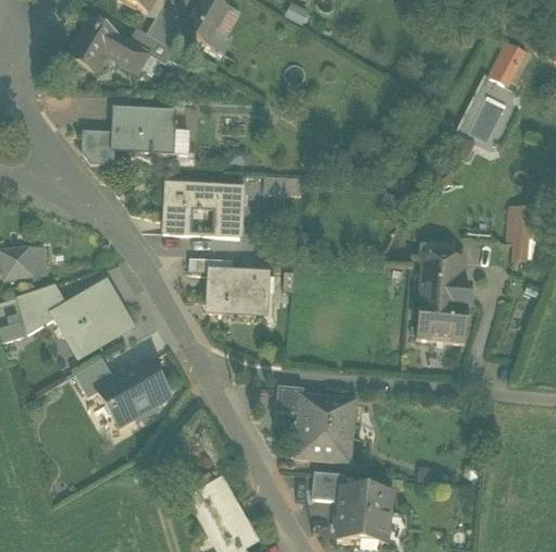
[(124,0),(147,13),(153,0),(124,0)]
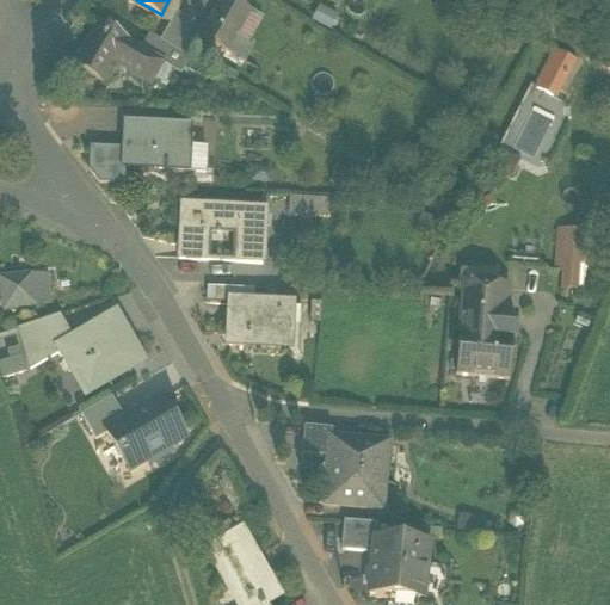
[(203,35),(226,48),(250,6),(240,0),(221,0),(205,30),(203,35)]
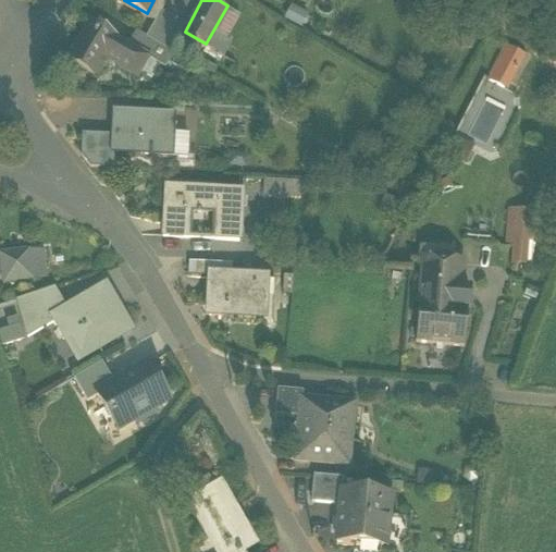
[(146,33),(174,50),(185,32),(187,27),(160,11),(146,33)]
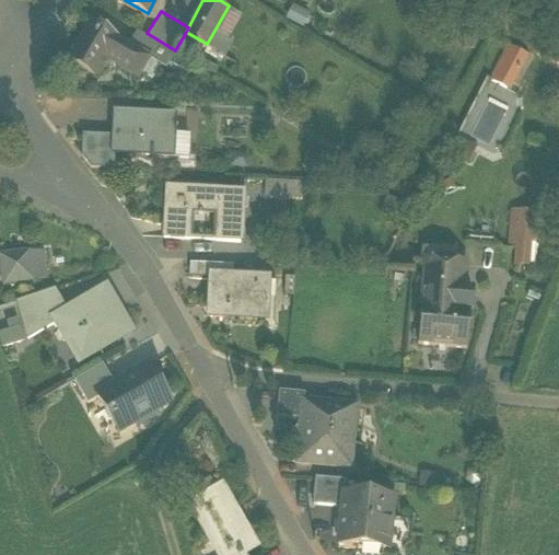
[(107,56),(138,74),(150,55),(128,43),(90,20),(80,38),(79,37),(68,57),(84,67),(86,64),(100,69),(107,56)]
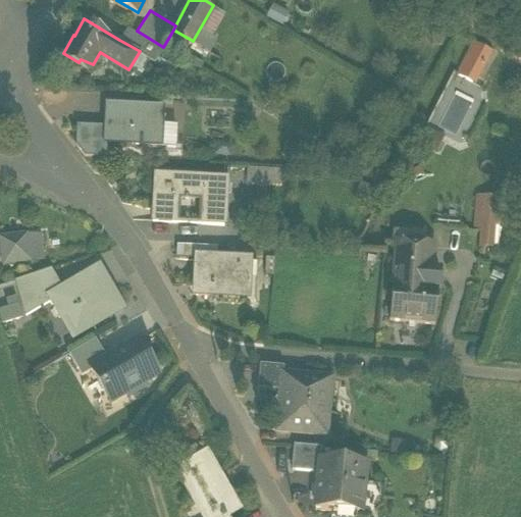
[(140,51),(155,61),(163,47),(137,31),(127,26),(119,40),(140,51)]
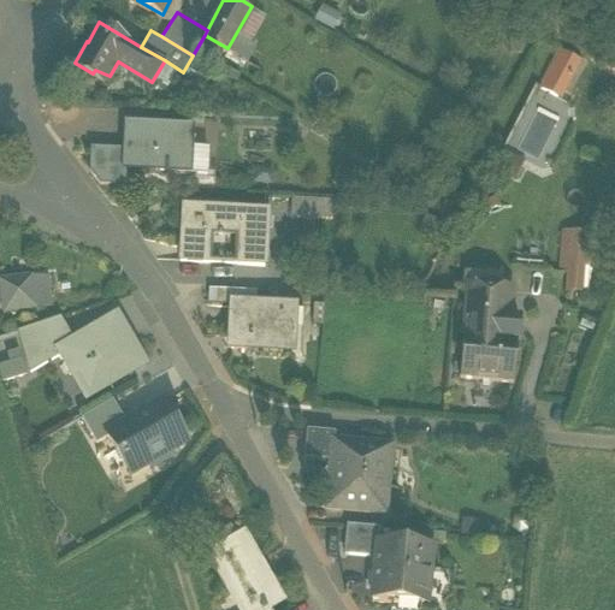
[(537,80),(555,90),(572,60),(554,51),(537,80)]
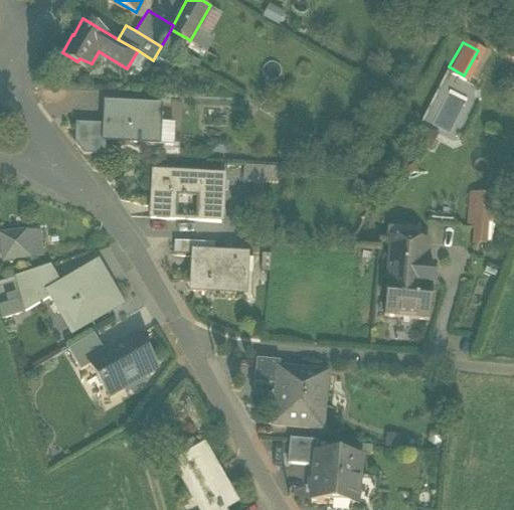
[(139,137),(142,138),(142,134),(157,135),(158,107),(109,104),(108,121),(107,136),(108,136),(139,137)]
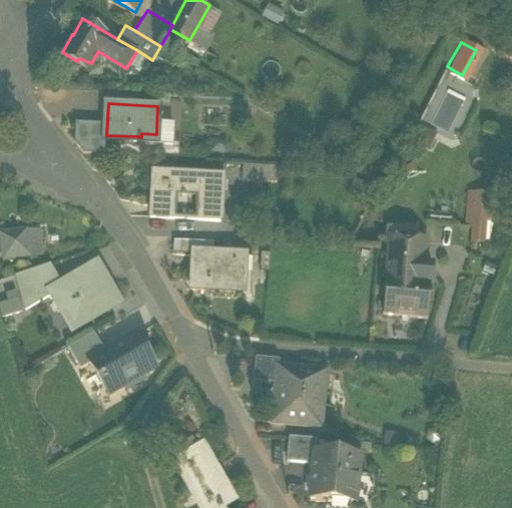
[(84,150),(106,151),(107,135),(106,135),(107,120),(76,119),(75,138),(84,150)]
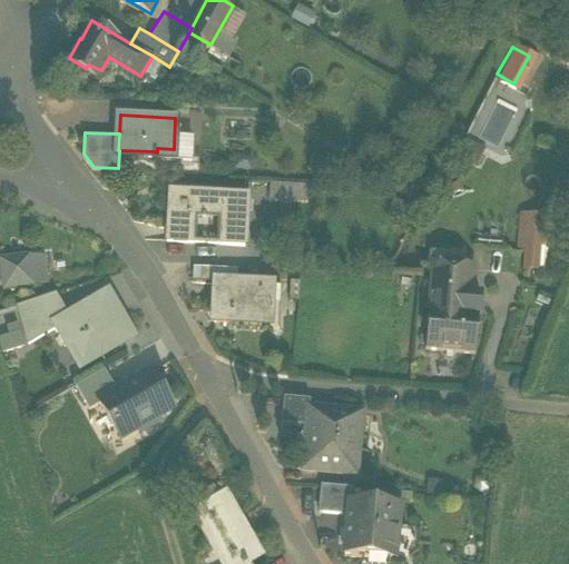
[(173,157),(174,149),(157,148),(157,152),(154,151),(153,156),(173,157)]
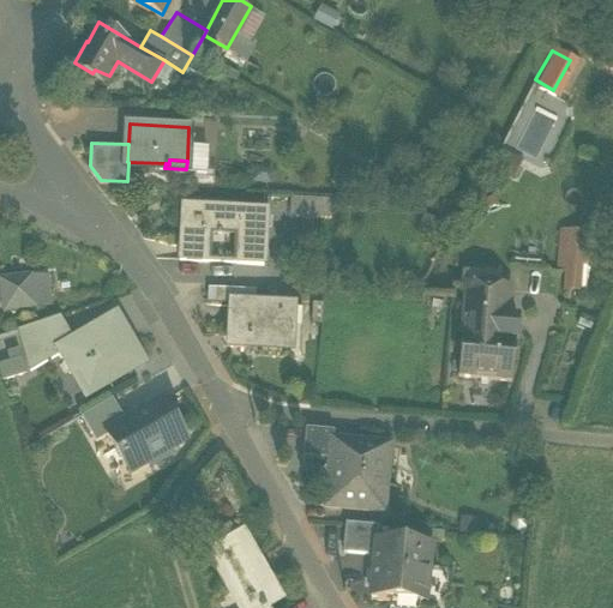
[(295,214),(340,216),(341,197),(296,194),(295,214)]
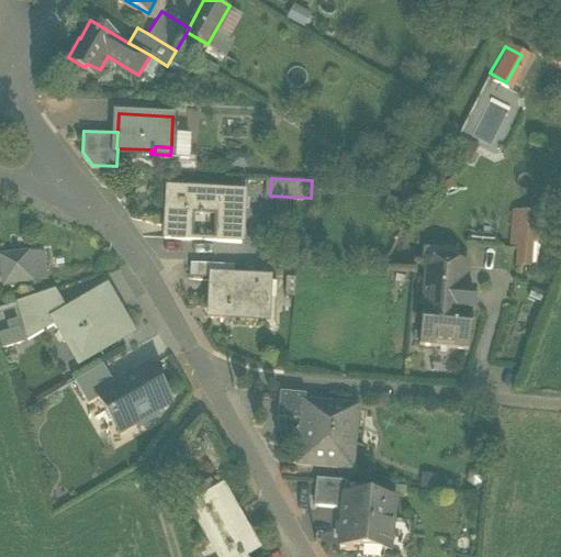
[(217,236),(242,237),(244,190),(220,189),(220,193),(193,191),(193,187),(169,186),(166,234),(191,235),(192,210),(219,211),(217,236)]
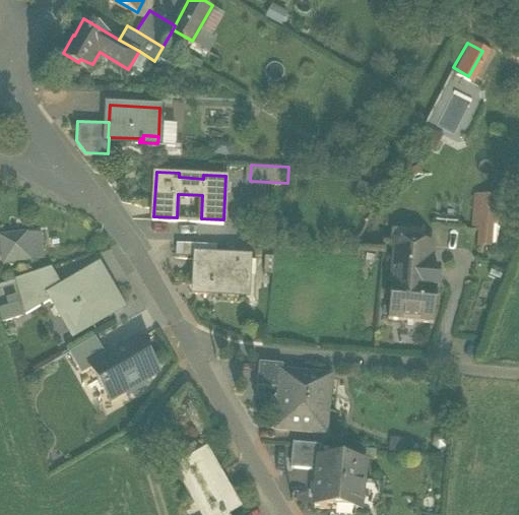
[(476,242),(488,243),(493,195),(473,193),(470,226),(477,227),(476,242)]
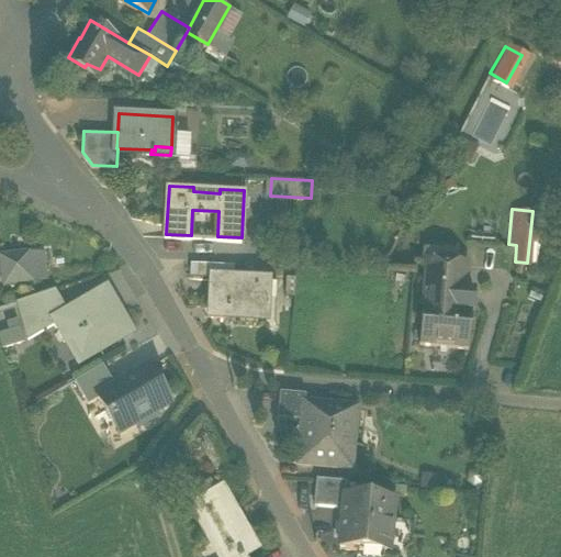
[(192,210),(191,235),(217,236),(219,211),(192,210)]
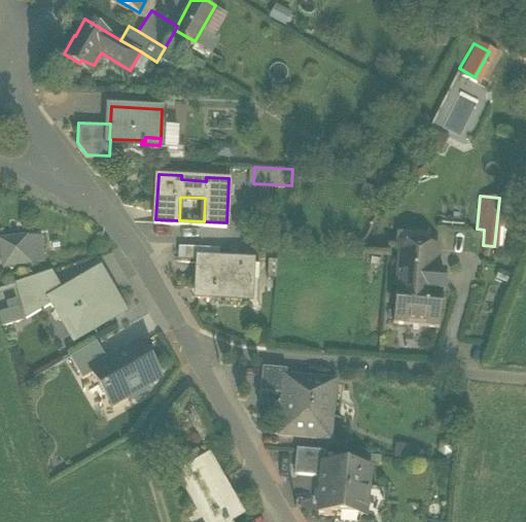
[(443,218),(464,221),(466,205),(445,202),(443,218)]
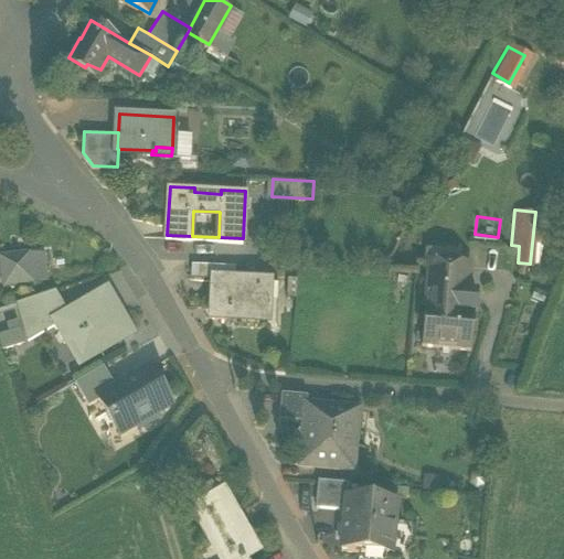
[(431,260),(457,262),(461,262),(463,249),(426,246),(425,259),(431,260)]
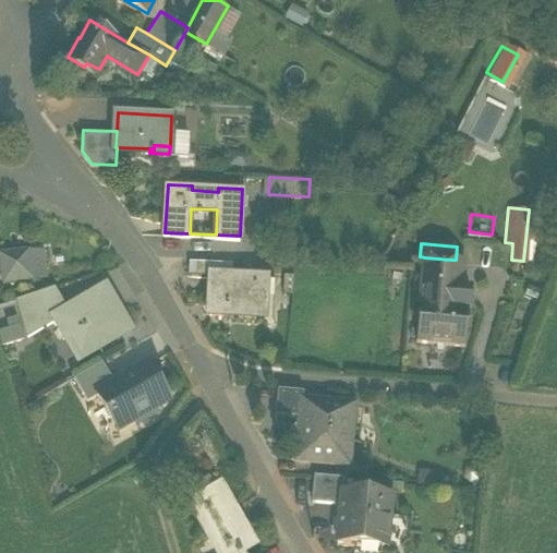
[(1,251),(5,278),(33,275),(32,274),(46,272),(44,245),(29,248),(29,247),(1,251)]
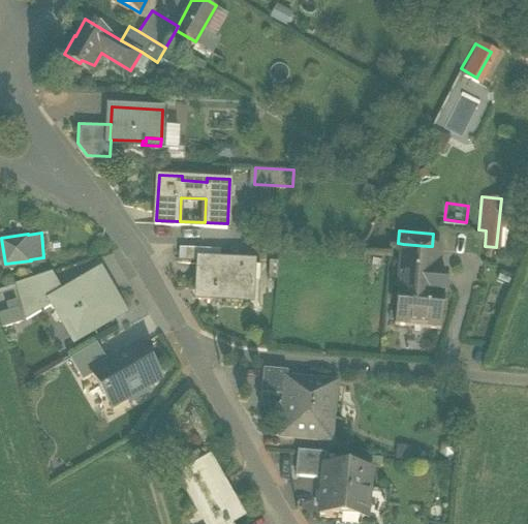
[(202,258),(220,259),(221,245),(182,243),(182,257),(202,258)]
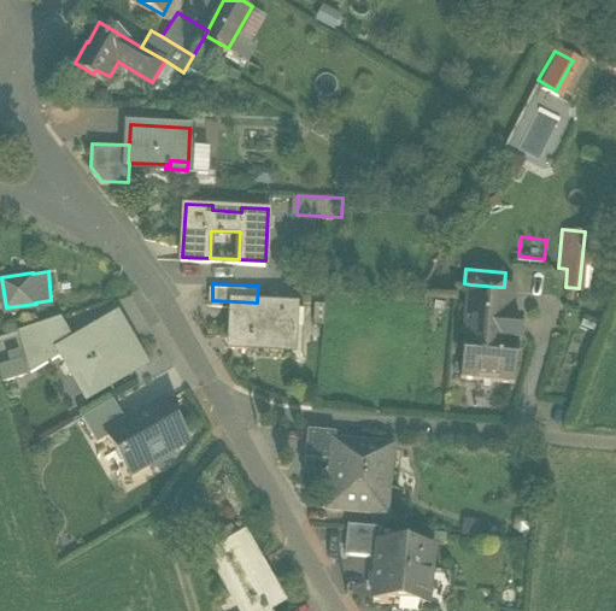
[(468,299),(498,303),(499,287),(470,285),(468,299)]
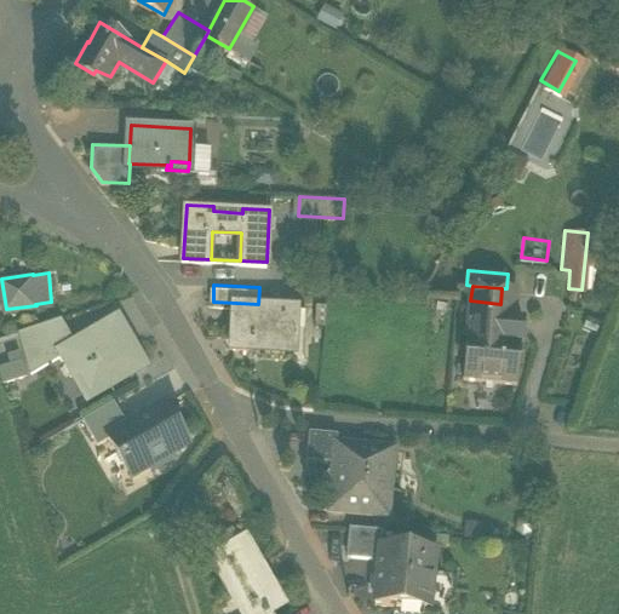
[(514,290),(502,288),(500,304),(513,305),(514,290)]
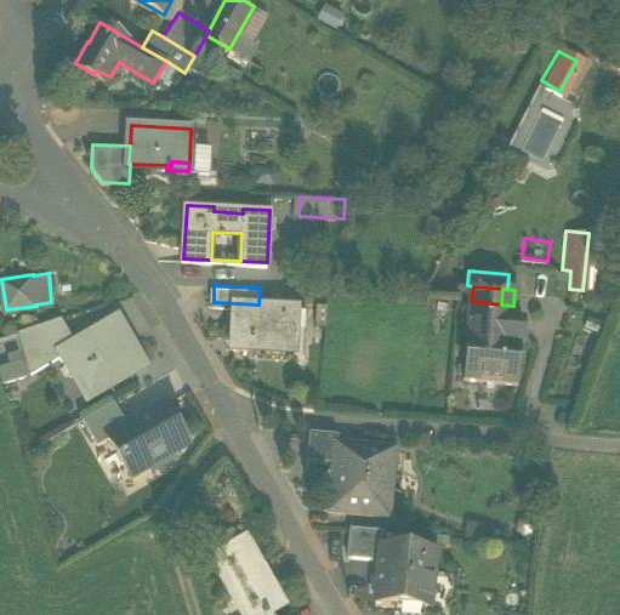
[(471,301),(470,317),(499,319),(501,305),(471,301)]
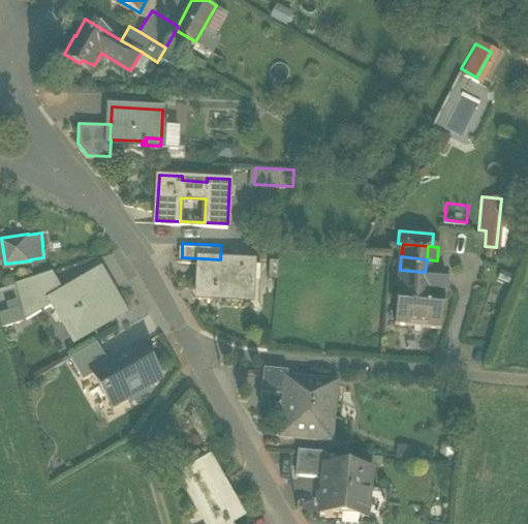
[(198,297),(217,298),(218,293),(251,295),(252,262),(220,259),(202,258),(200,285),(199,285),(198,297)]
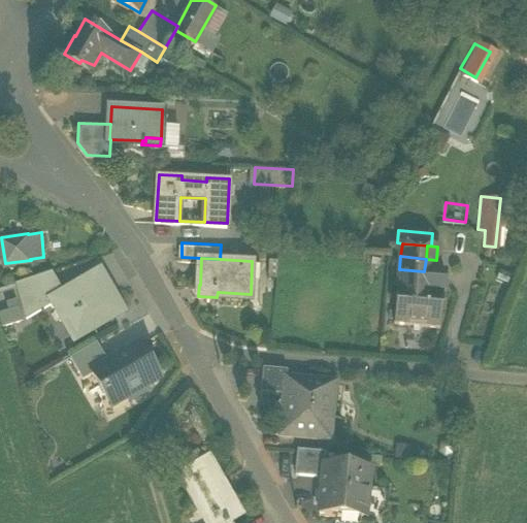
[(436,260),(426,259),(424,271),(423,286),(443,288),(443,289),(446,271),(435,271),(436,260)]
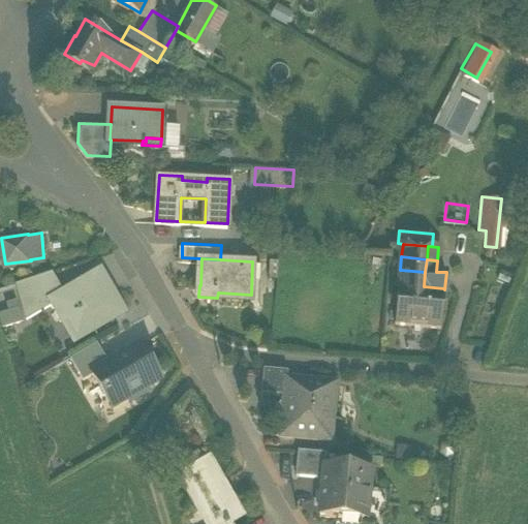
[(48,295),(62,286),(52,269),(17,280),(27,315),(51,302),(48,295)]
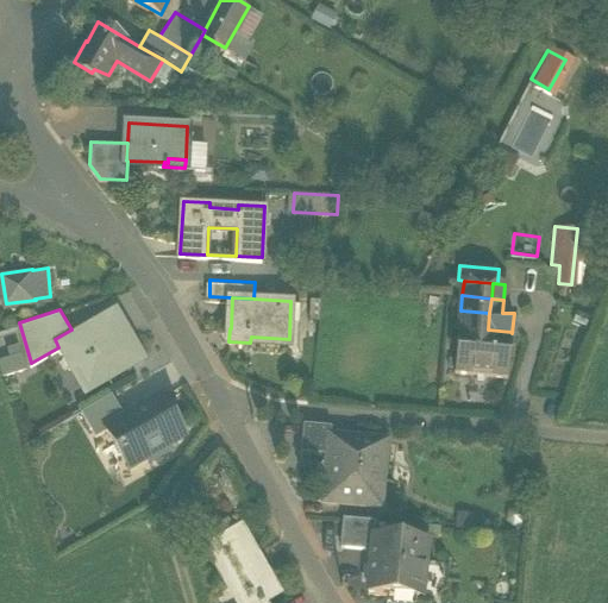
[(71,330),(55,339),(58,347),(69,365),(73,363),(87,388),(144,356),(117,311),(94,324),(92,321),(73,332),(71,330)]
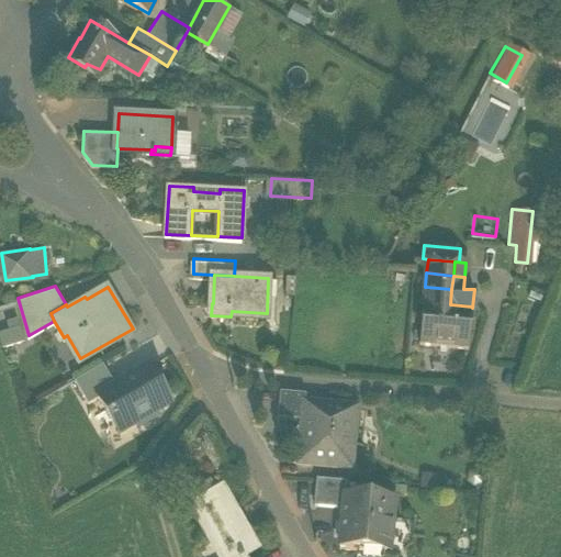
[(450,304),(451,289),(425,287),(421,342),(469,346),(472,308),(472,307),(450,304)]
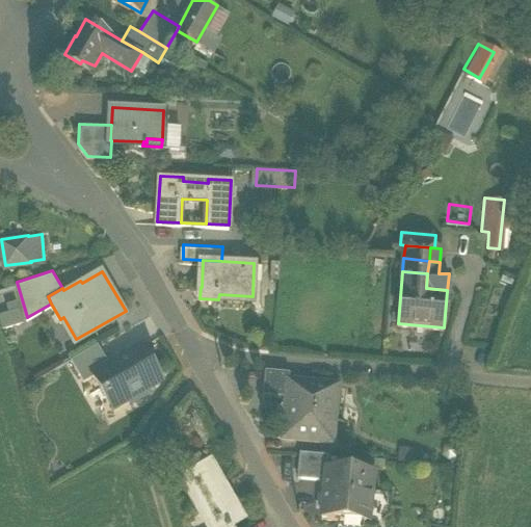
[(98,341),(71,357),(84,379),(95,373),(94,372),(110,363),(98,341)]
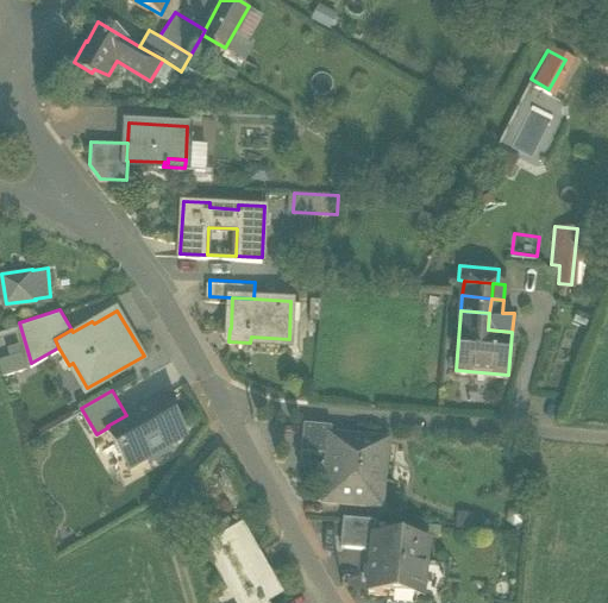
[(126,415),(107,426),(108,427),(129,463),(185,431),(163,395),(126,415)]
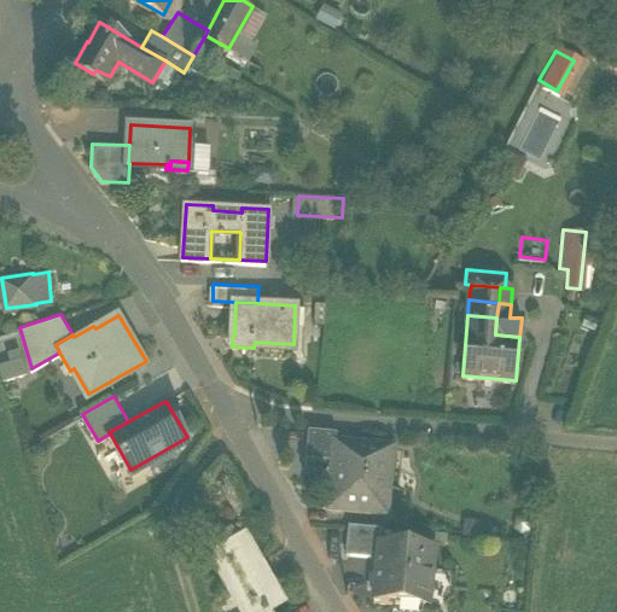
[(306,456),(333,459),(336,439),(337,439),(337,430),(309,427),(306,456)]
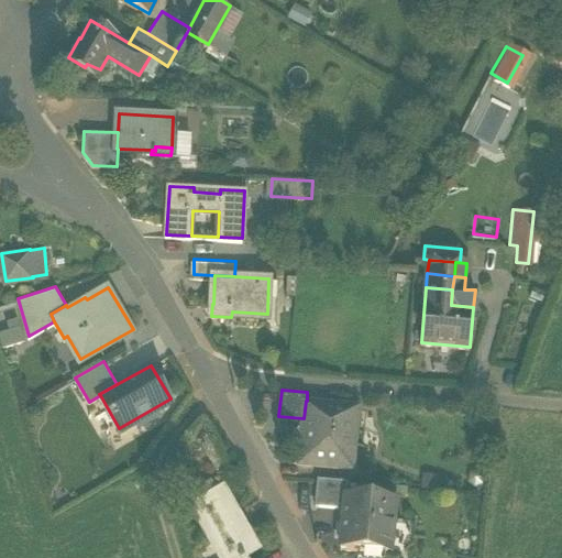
[(299,461),(353,467),(359,406),(307,401),(306,401),(304,418),(299,461)]
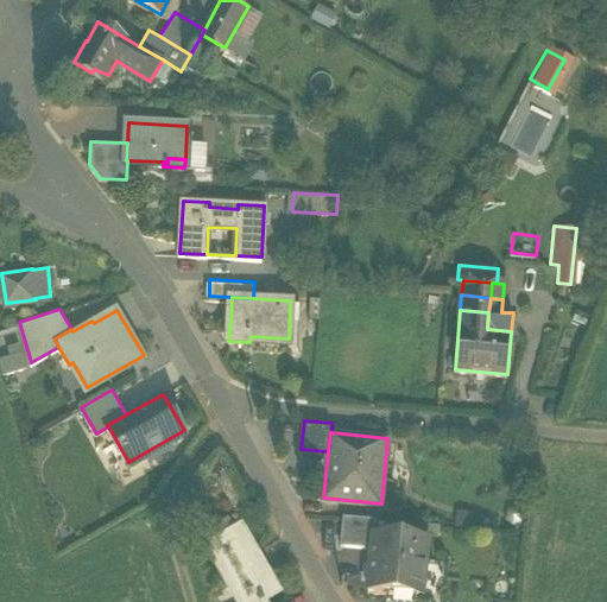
[(341,544),(372,546),(373,531),(375,532),(377,518),(343,514),(341,544)]
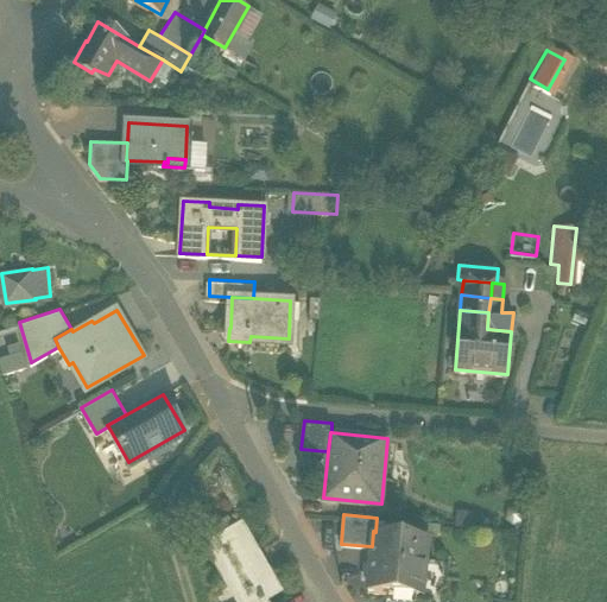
[(206,545),(238,601),(258,601),(265,599),(279,590),(241,525),(206,545)]
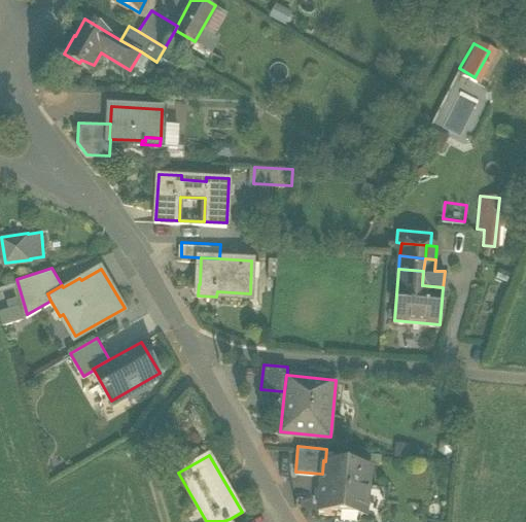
[(337,513),(342,516),(348,514),(360,515),(366,511),(370,480),(372,475),(370,470),(371,465),(325,461),(323,460),(322,474),(319,512),(337,513)]
